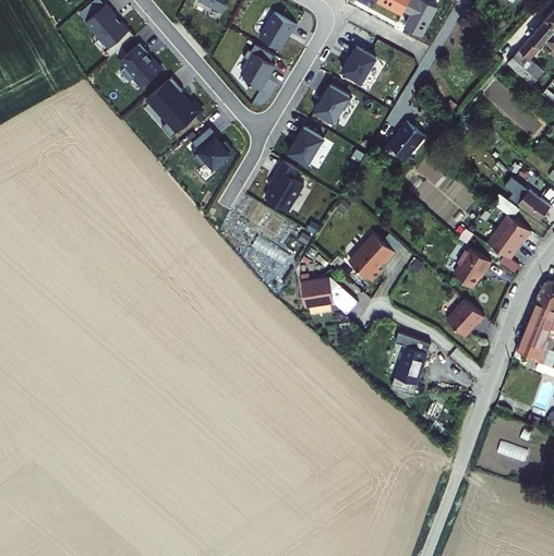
[(196,0),(219,12),(223,11),(228,0),(196,0)]
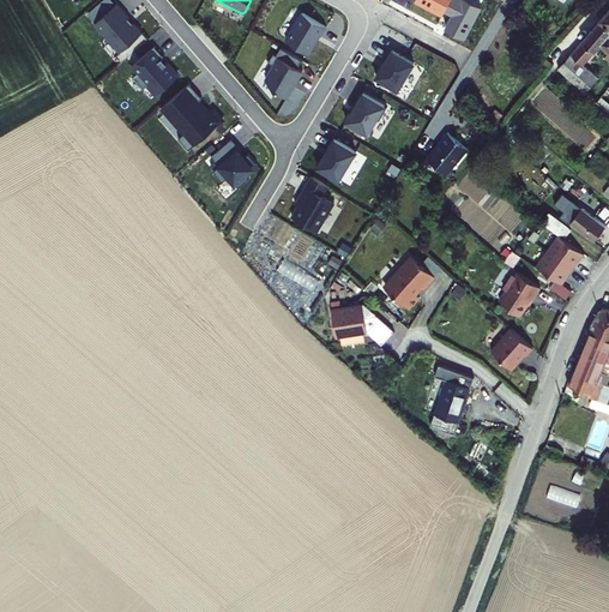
[(115,5),(94,24),(119,53),(140,34),(115,5)]
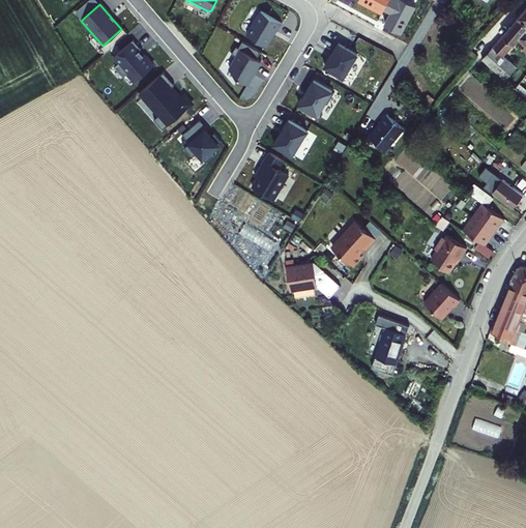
[(525,5),(516,17),(518,18),(525,25),(525,5)]
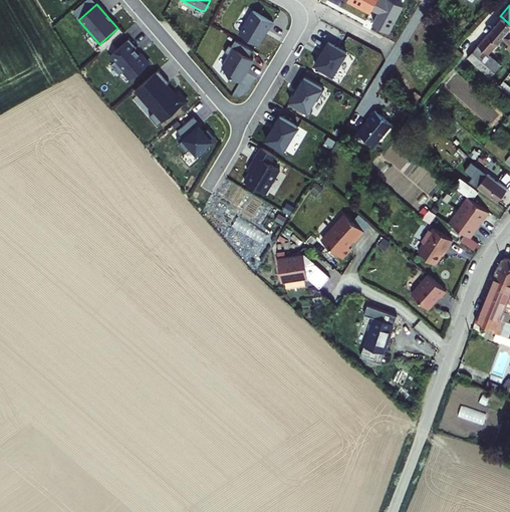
[(243,7),(229,29),(236,33),(249,11),(243,7)]
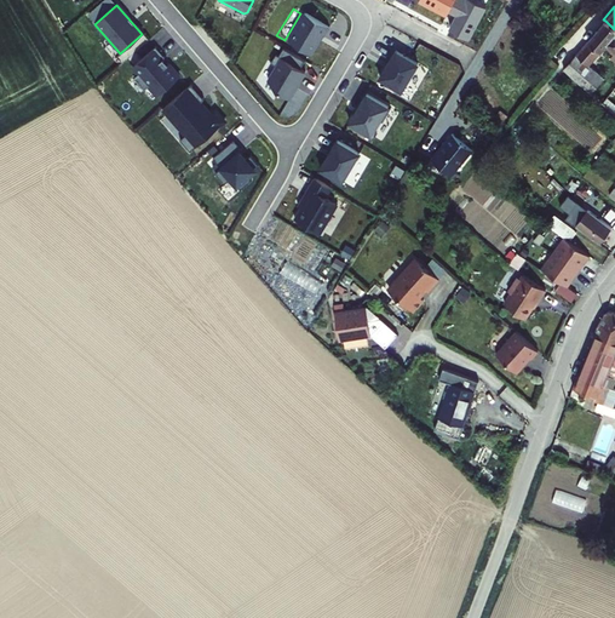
[(310,55),(322,35),(323,36),(328,27),(304,12),(287,40),(310,55)]
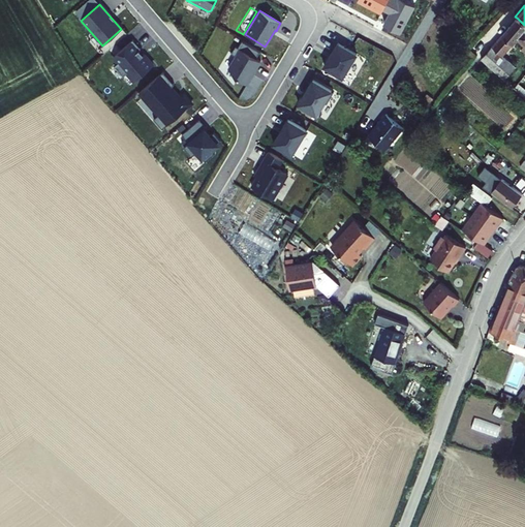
[(524,25),(517,18),(481,60),(503,81),(515,67),(502,56),(517,38),(523,43),(524,40),(524,25)]
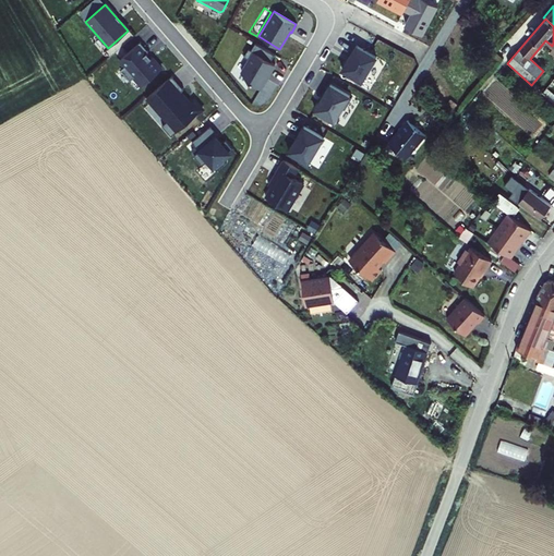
[(146,53),(147,52),(140,43),(120,60),(125,67),(120,71),(130,82),(135,76),(143,86),(161,70),(152,59),(151,59),(146,53)]
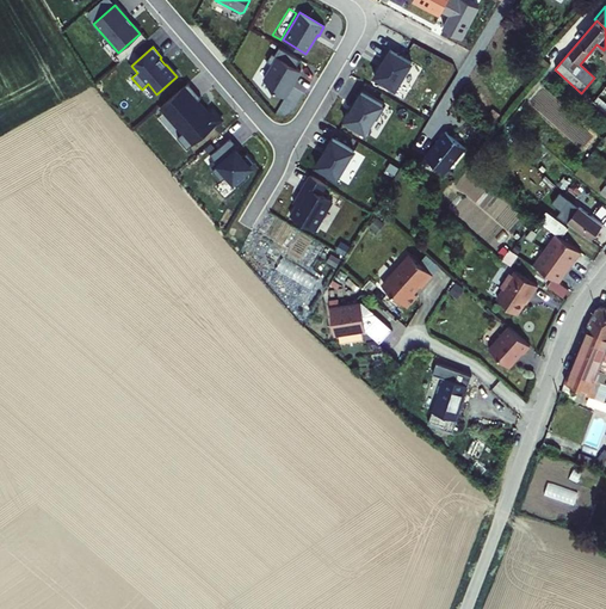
[(300,60),(278,48),(273,55),(271,54),(266,62),(271,66),(263,80),(273,91),(284,98),(300,71),(295,68),(300,60)]
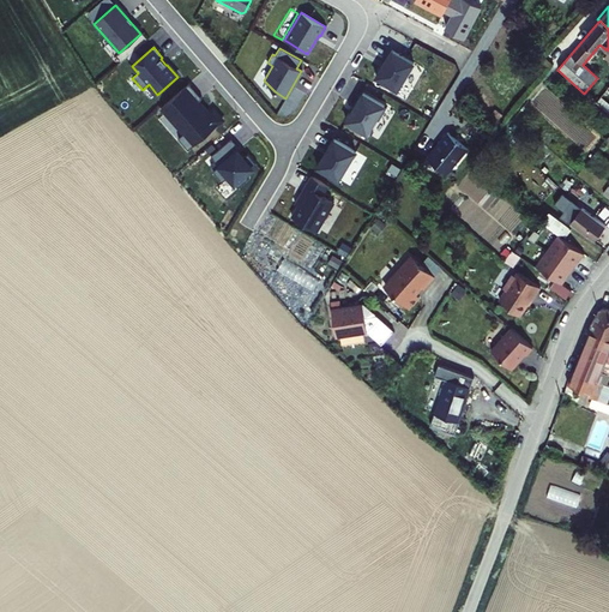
[(384,65),(383,64),(375,76),(397,89),(412,63),(391,49),(386,58),(387,58),(384,65)]
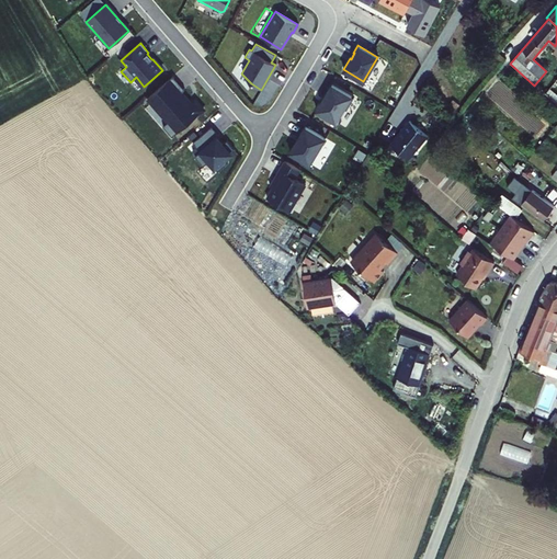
[(184,90),(172,77),(147,99),(168,123),(162,127),(172,138),(203,111),(195,101),(191,104),(188,101),(189,101),(181,93),(184,90)]
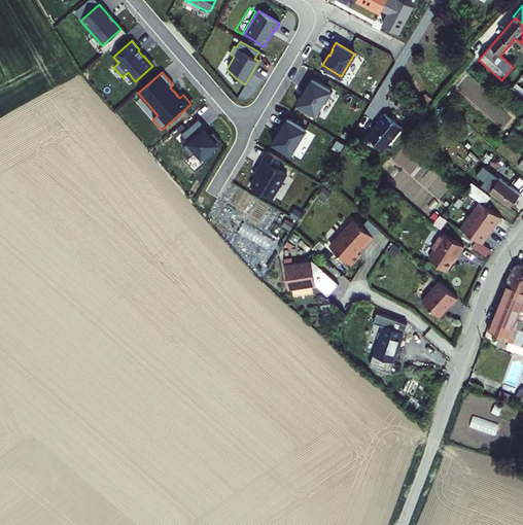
[(303,91),(304,92),(297,104),(315,114),(323,102),(325,103),(332,92),(310,78),(303,91)]
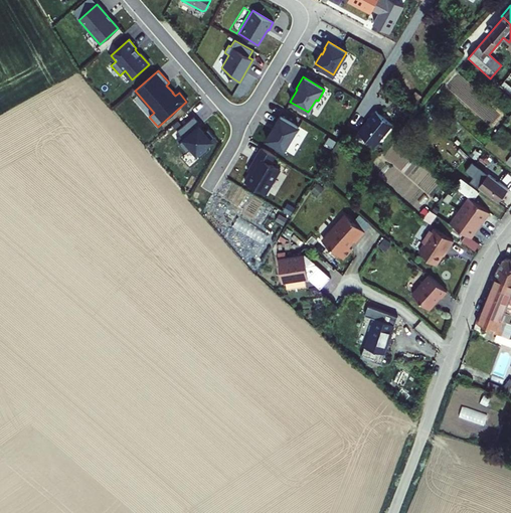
[(357,137),(373,150),(391,128),(375,115),(357,137)]
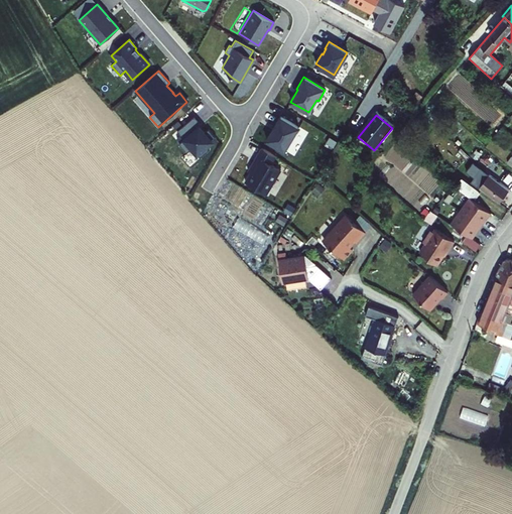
[(274,124),(275,125),(266,140),(284,151),(298,127),(279,116),(274,124)]
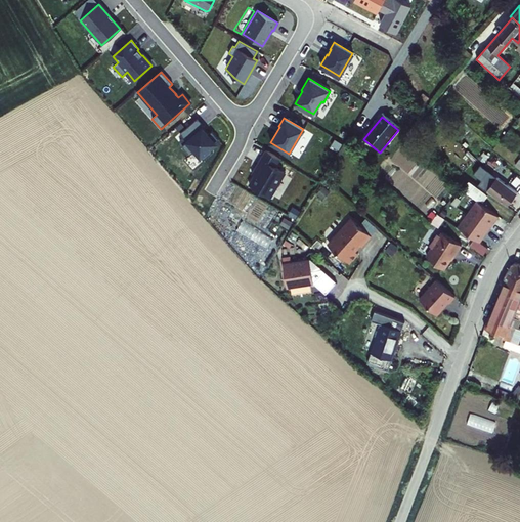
[(205,127),(198,119),(179,134),(186,142),(181,147),(189,157),(195,151),(203,161),(212,154),(209,149),(219,141),(211,132),(208,135),(203,129),(205,127)]
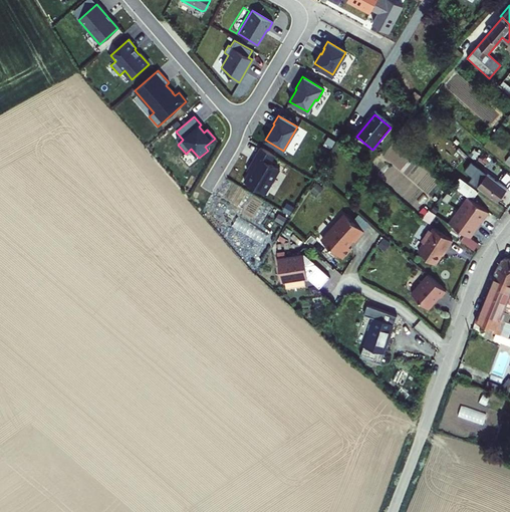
[(492,137),(509,150),(509,148),(509,134),(500,126),(492,137)]
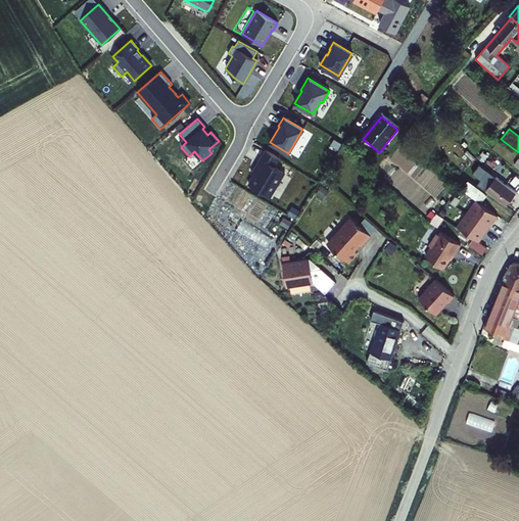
[(279,158),(266,150),(254,169),(257,170),(248,185),(270,197),(284,172),(275,167),(279,158)]
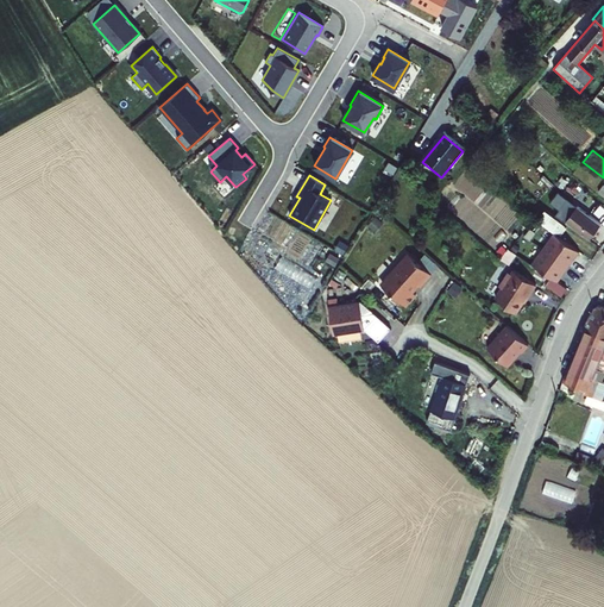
[(602,225),(578,208),(566,224),(567,225),(590,242),(602,225)]
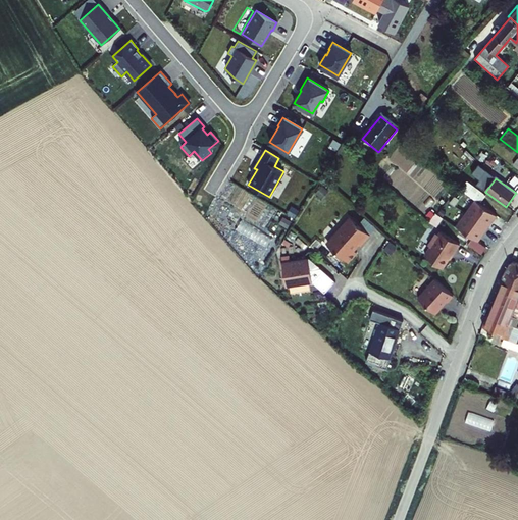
[(485,195),(465,180),(457,190),(474,202),(478,205),(485,195)]
